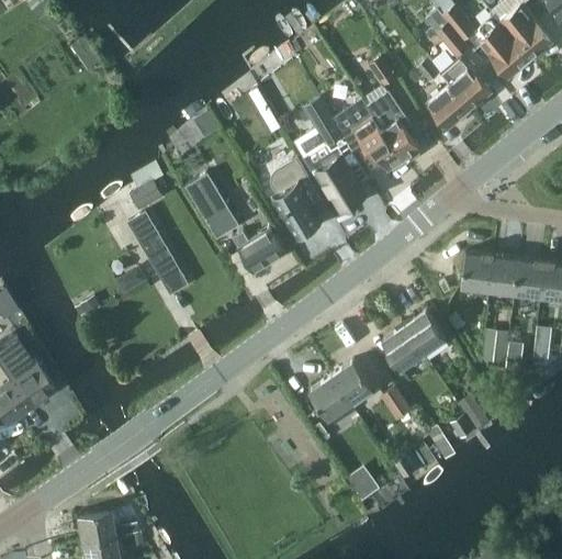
[(502,0),(490,11),(493,15),(499,23),(529,60),(552,42),(531,15),(531,17),(523,4),(527,0),(502,0)]
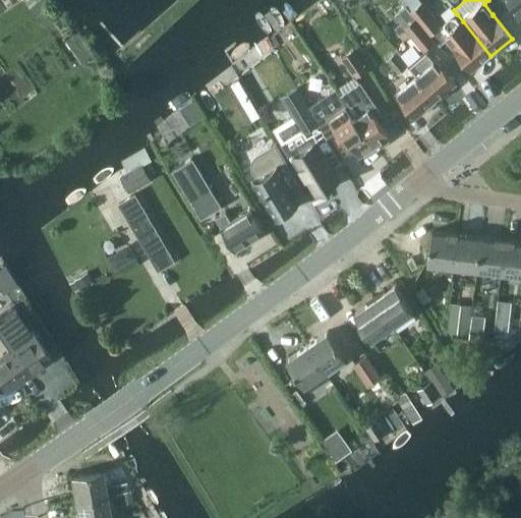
[(520,0),(508,0),(509,1),(520,15),(520,0)]
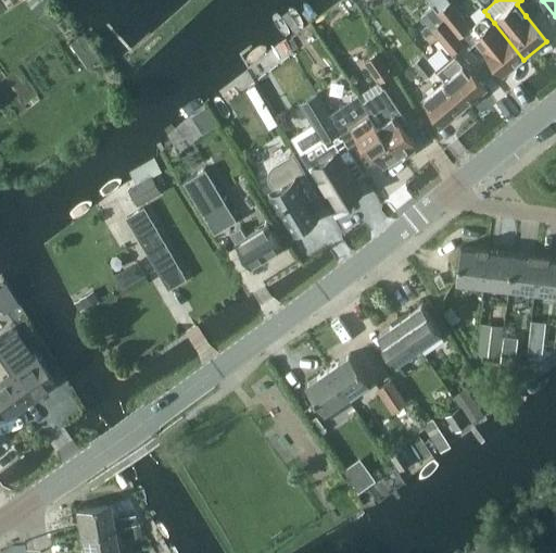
[(437,15),(457,40),(470,29),(450,4),(437,15)]
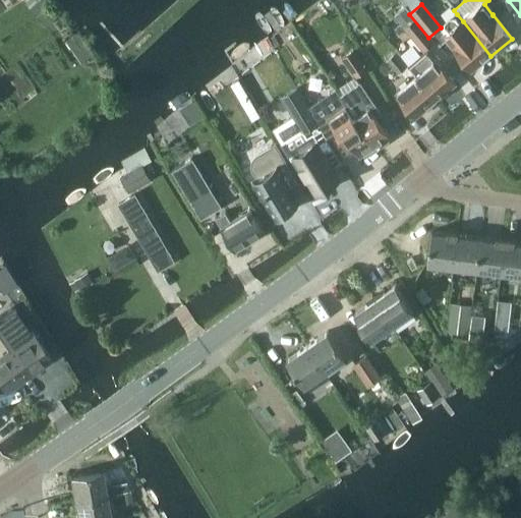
[(444,37),(472,71),(490,56),(463,21),(457,14),(447,22),(447,27),(450,31),(444,37)]
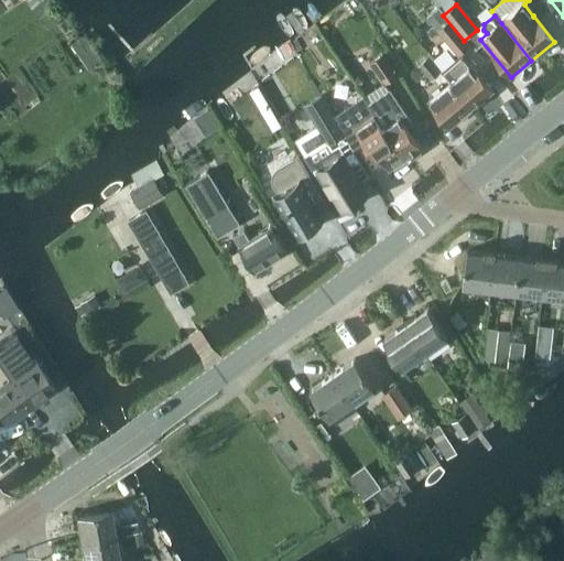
[(468,47),(448,23),(436,33),(457,57),(468,47)]
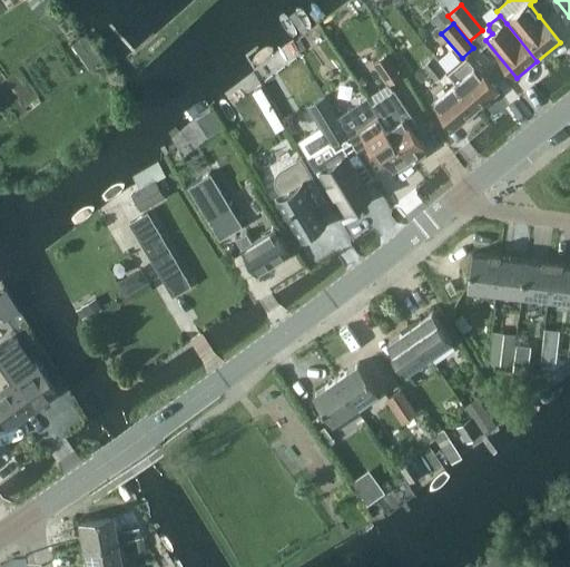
[(373,66),(387,87),(400,78),(385,57),(373,66)]
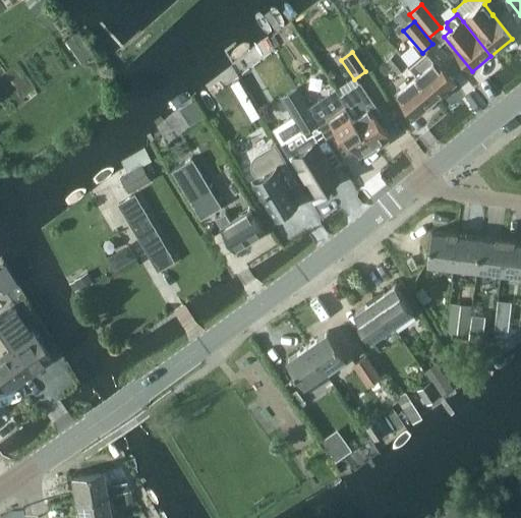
[(416,77),(436,102),(456,84),(437,61),(435,62),(427,53),(410,67),(409,66),(408,67),(416,77)]
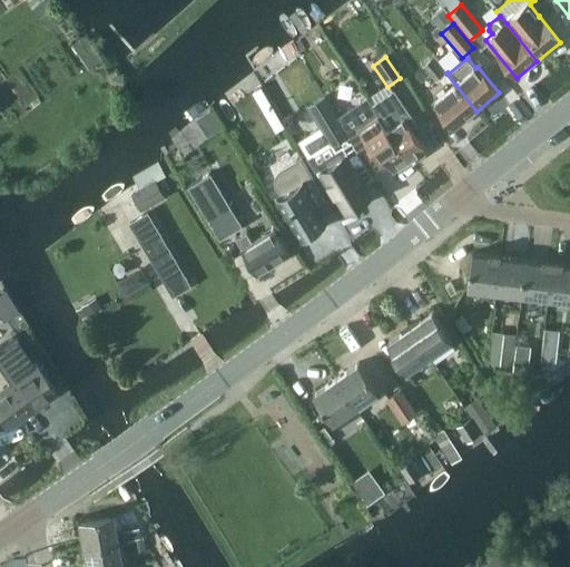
[(422,69),(435,84),(444,76),(432,60),(422,69)]
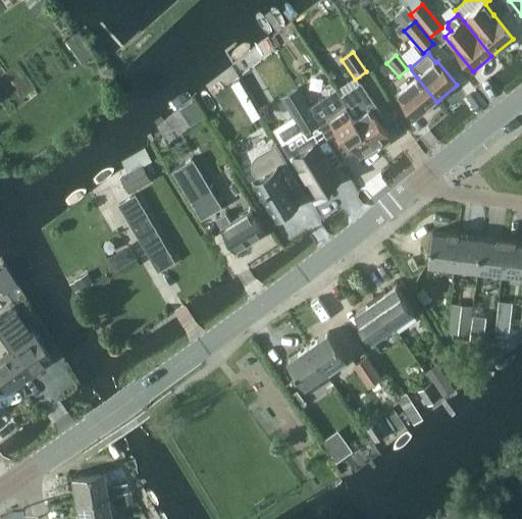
[(436,102),(417,78),(398,94),(416,118),(436,102)]
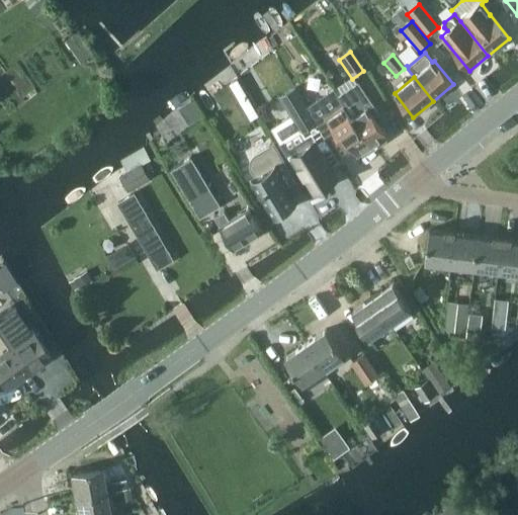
[(358,84),(340,97),(353,117),(354,117),(372,146),(375,149),(386,141),(384,138),(387,136),(378,121),(382,118),(358,84)]
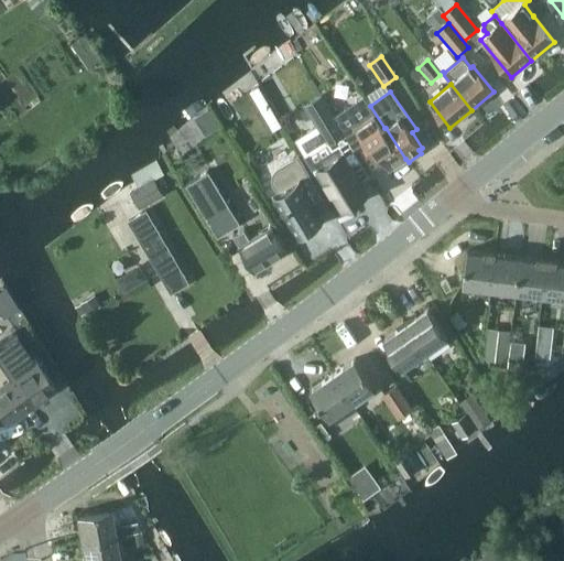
[(327,143),(304,159),(322,186),(326,184),(342,209),(344,208),(347,213),(359,205),(356,201),(366,194),(355,175),(365,169),(335,118),(322,96),(305,106),(327,143)]
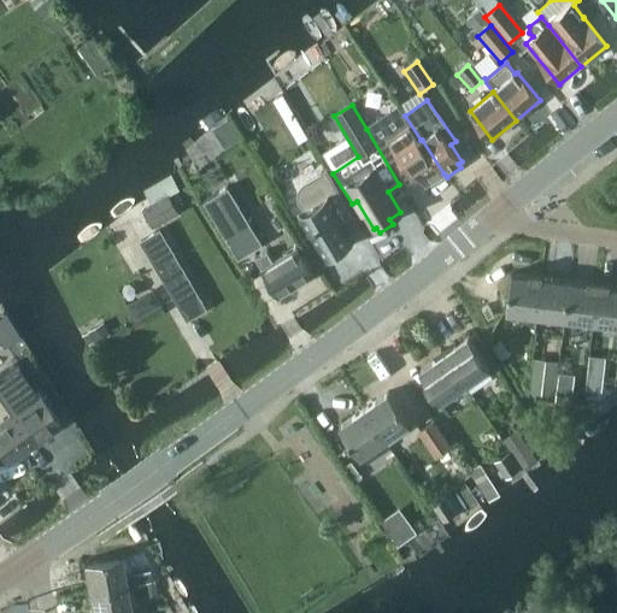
[(398,106),(366,129),(399,184),(401,188),(419,175),(427,186),(430,183),(433,187),(447,177),(444,174),(422,140),(421,140),(405,116),(398,106)]
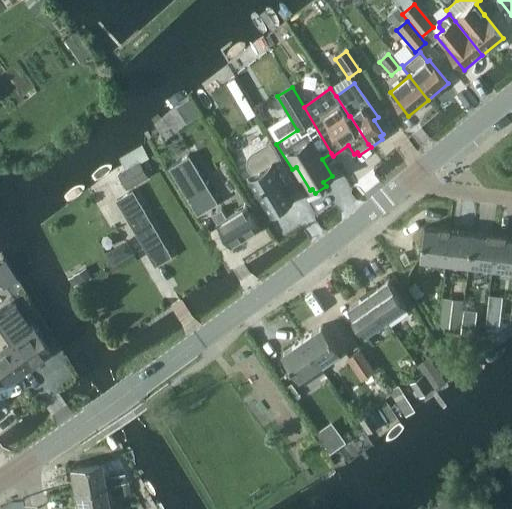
[(287,203),(294,200),(286,186),(294,181),(272,143),(254,153),(253,154),(252,154),(251,156),(250,158),(249,160),(248,162),(248,163),(248,164),(249,166),(249,169),(250,170),(253,176),(249,178),(269,214),(276,210),(277,212),(289,205),(287,203)]
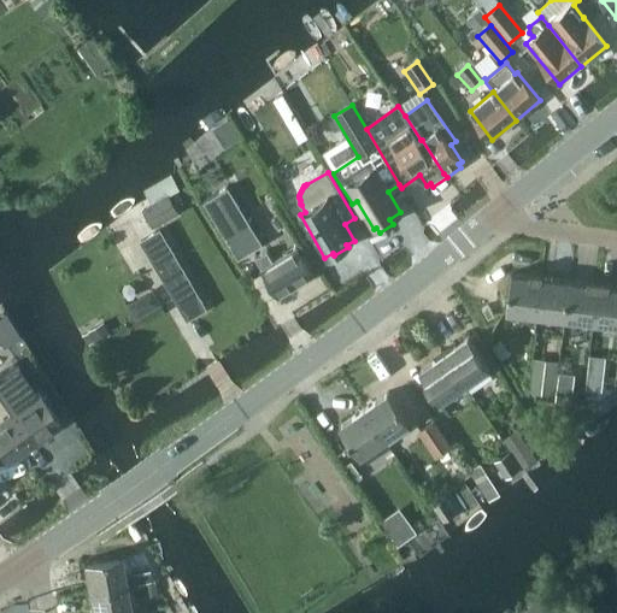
[(170,198),(180,193),(172,178),(144,195),(151,207),(142,212),(152,230),(180,214),(170,198)]
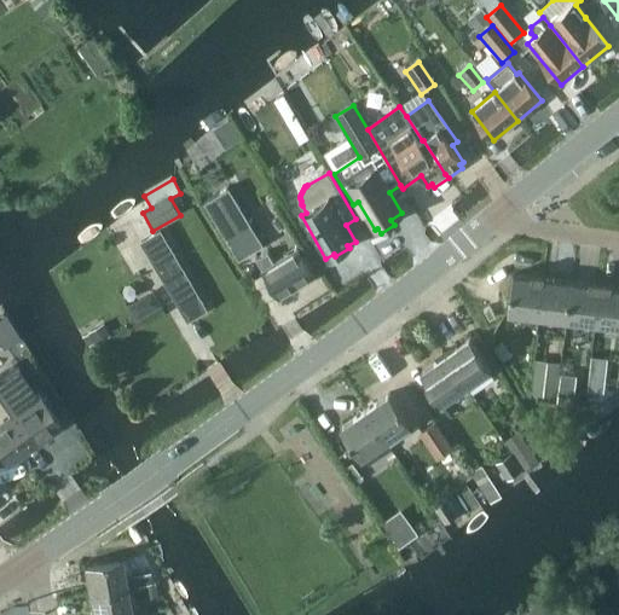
[(229,190),(204,204),(239,262),(264,248),(229,190)]
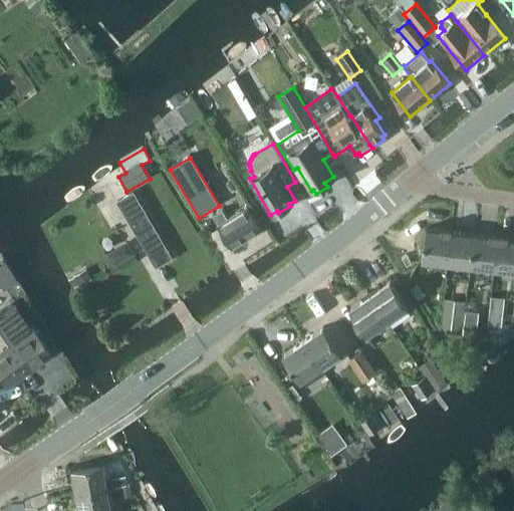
[(157,267),(171,259),(134,195),(119,203),(157,267)]
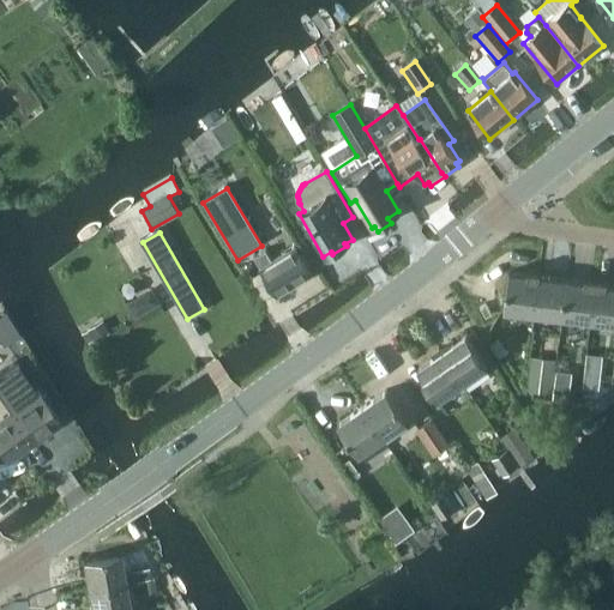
[(277,297),(313,276),(296,248),(272,263),(268,253),(257,259),(263,269),(260,270),(277,297)]
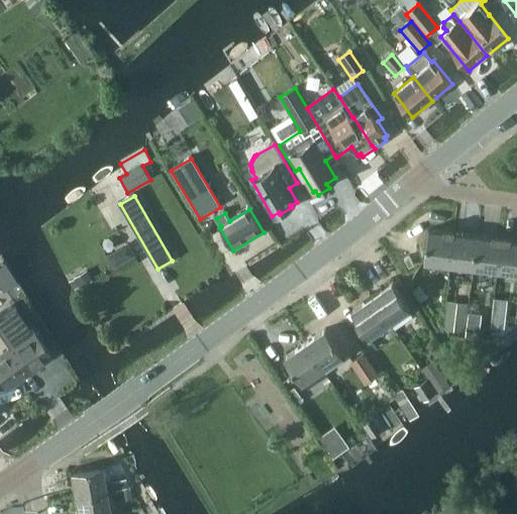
[(449,267),(453,235),(428,232),(424,263),(449,267)]
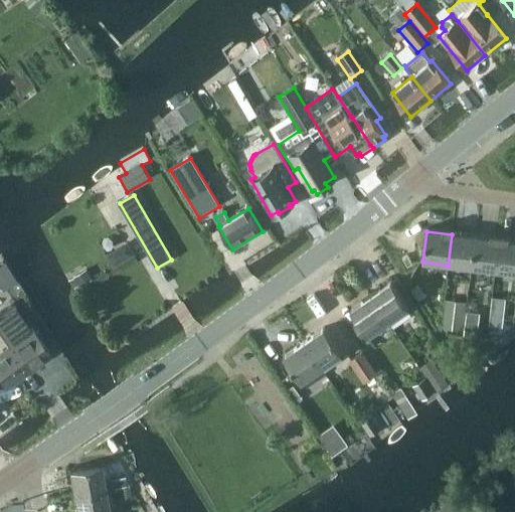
[(452,234),(448,266),(472,269),(476,237),(452,234)]
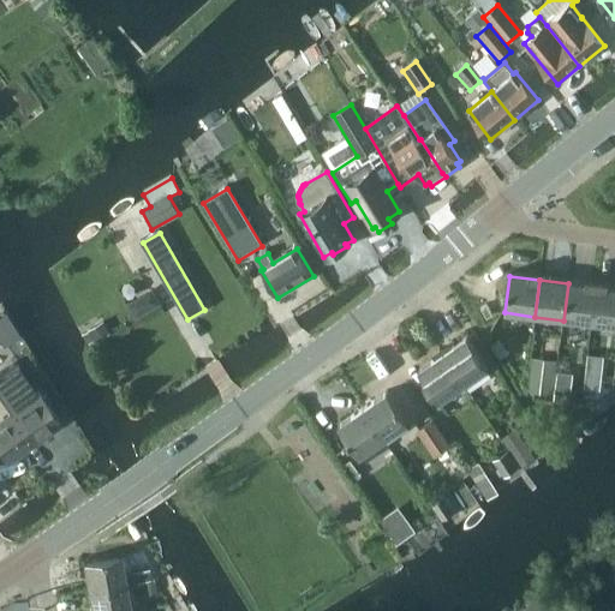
[(568,283),(563,321),(592,323),(596,287),(568,283)]
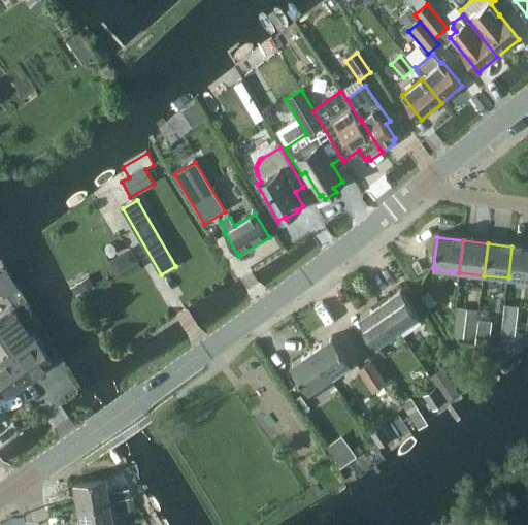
[(527,248),(512,247),(508,277),(527,280),(527,248)]
